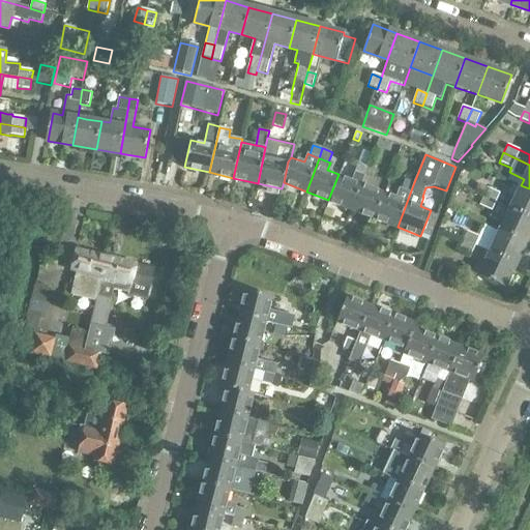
[(339,174),(328,200),(353,209),(369,166),(359,162),(352,179),(339,174)]
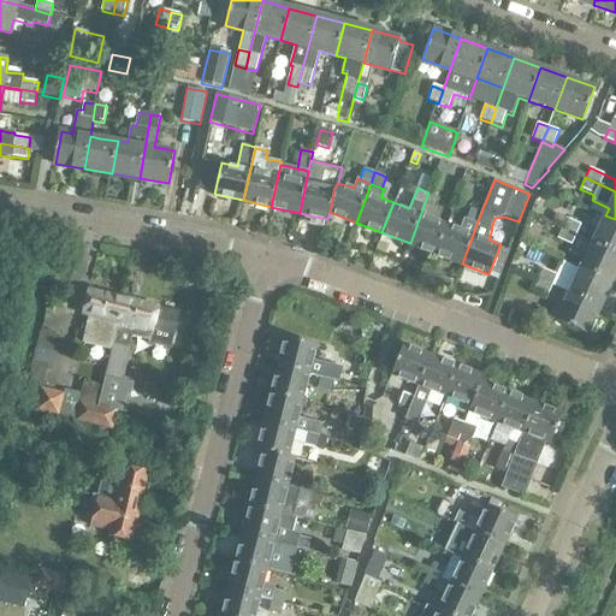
[(410,243),(434,253),(446,223),(434,219),(439,207),(437,206),(440,196),(428,193),(410,243)]
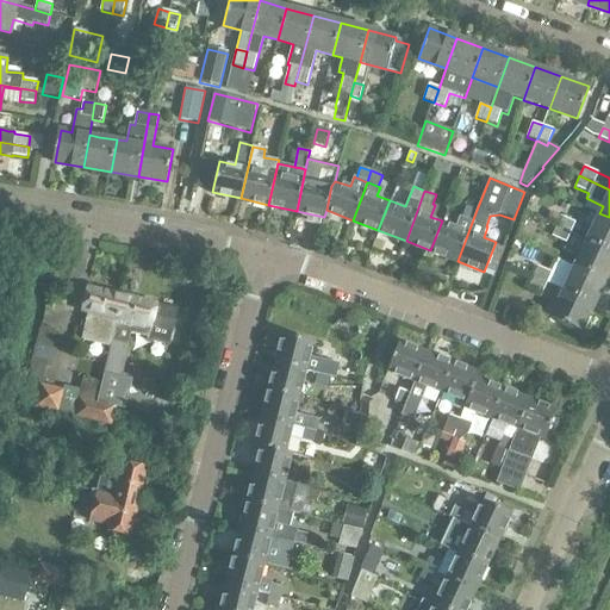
[(430,250),(458,261),(477,210),(466,206),(462,218),(460,217),(456,226),(442,221),(430,250)]
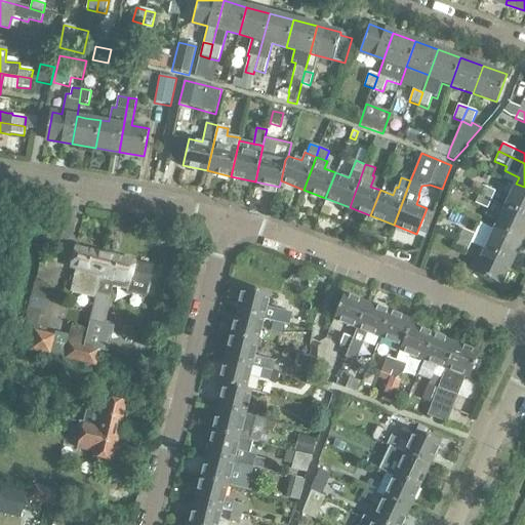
[(509,198),(494,192),(490,200),(505,207),(524,215),(524,187),(516,184),(509,198)]
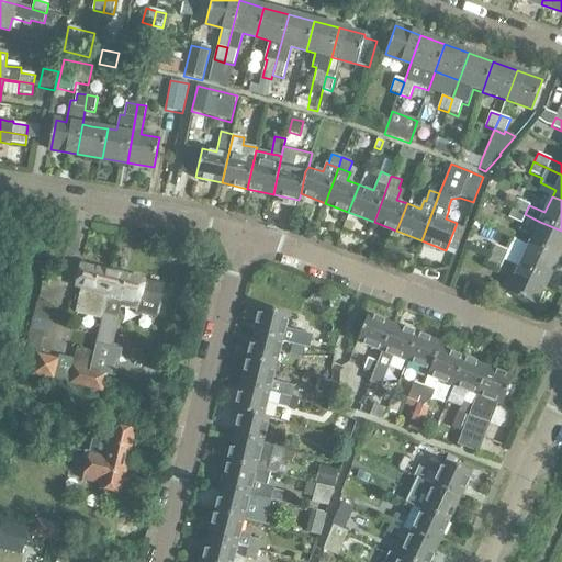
[(514,206),(513,209),(525,214),(529,205),(517,199),(514,206)]
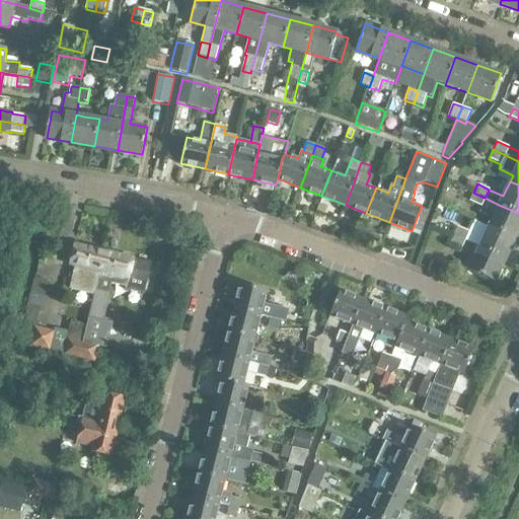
[(473,193),(469,202),(480,207),(485,198),(473,193)]
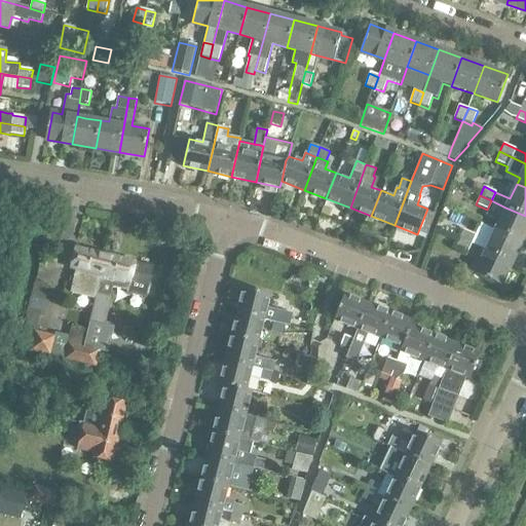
[(525,216),(505,208),(499,220),(496,227),(521,238),(525,228),(525,216)]
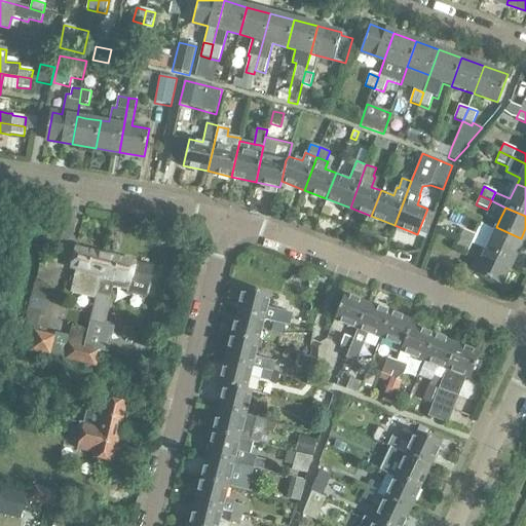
[(460,239),(471,245),(473,242),(486,249),(511,260),(521,238),(496,227),(490,239),(477,233),(476,234),(464,229),(460,239)]
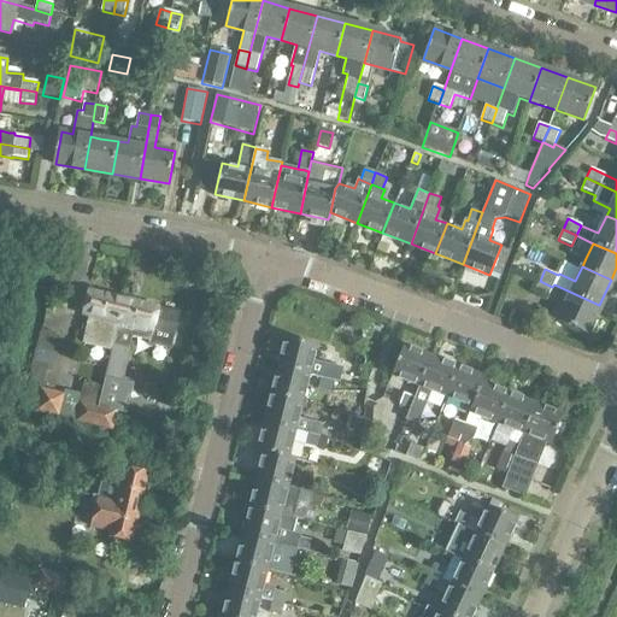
[(535,291),(548,297),(552,287),(540,281),(535,291)]
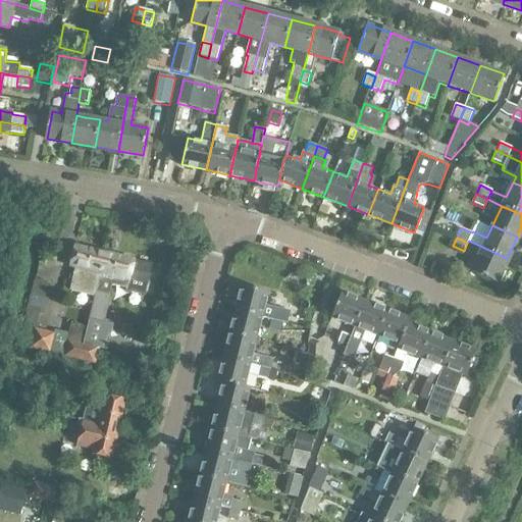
[(497,280),(507,258),(482,247),(472,269),(497,280)]
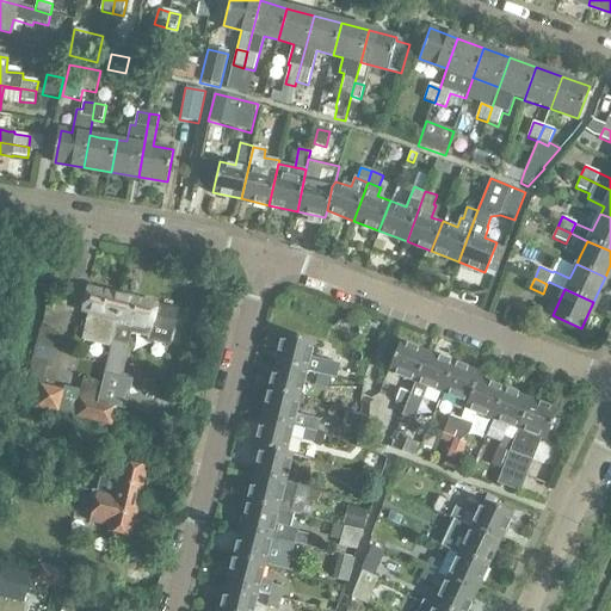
[(82,341),(111,349),(123,297),(88,290),(84,313),(88,314),(82,341)]
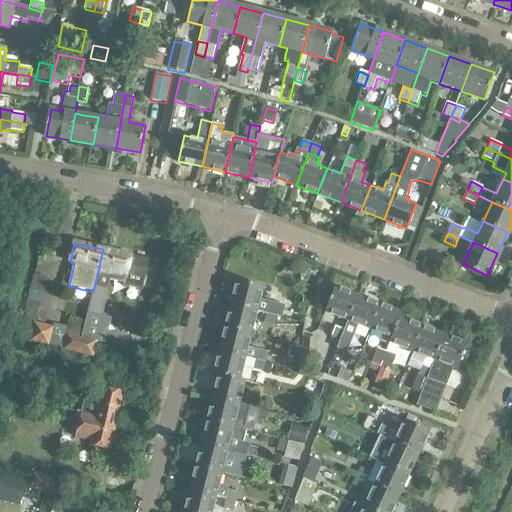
[(111,318),(103,316),(110,288),(108,288),(110,280),(124,284),(124,286),(142,291),(145,279),(144,279),(148,260),(103,249),(93,292),(82,338),(81,340),(78,354),(94,358),(98,342),(105,344),(111,318)]
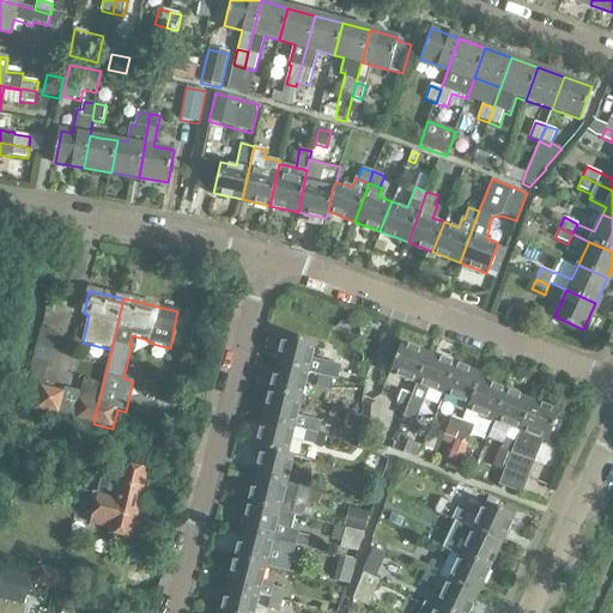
[(278,362),(277,365),(308,374),(319,376),(332,380),(338,381),(341,366),(311,359),(316,343),(285,334),(278,362)]
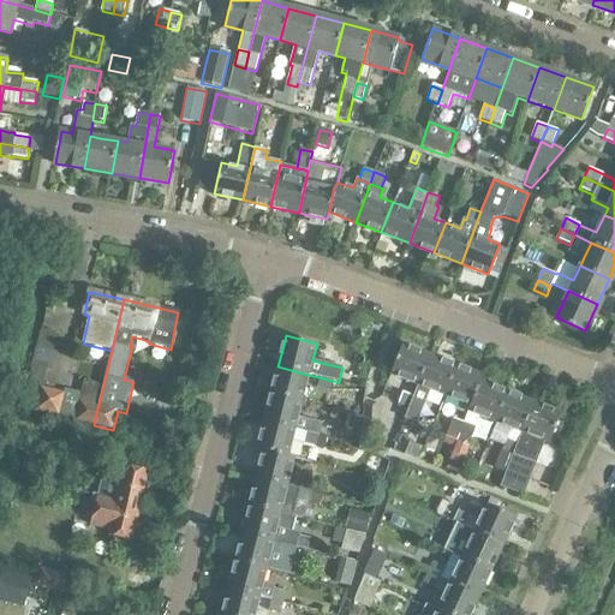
[(392,371),(408,378),(419,382),(430,354),(402,344),(392,371)]
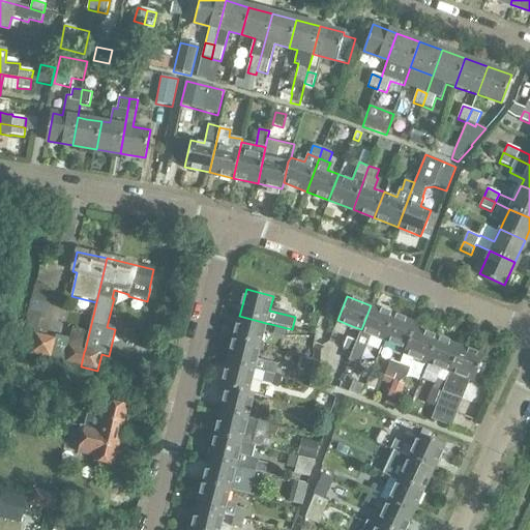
[(350,359),(349,361),(359,365),(372,333),(384,339),(393,314),(371,305),(361,329),(356,342),(352,351),(350,359)]
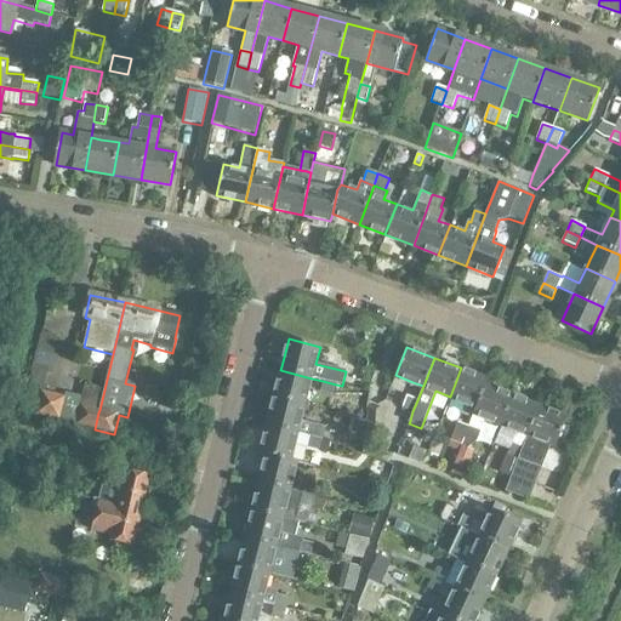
[(461,368),(450,397),(466,403),(477,408),(486,383),(486,385),(489,379),(461,368)]
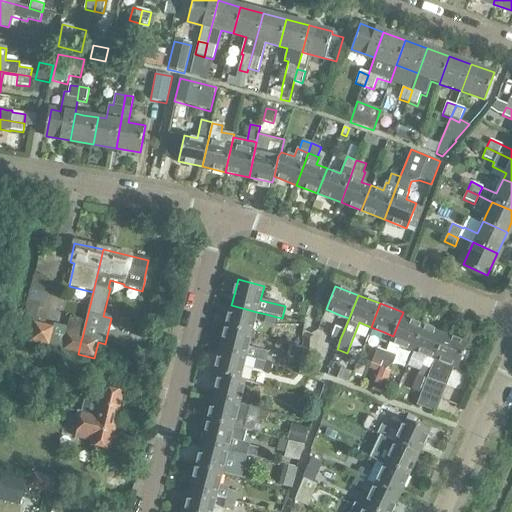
[(231,305),(226,326),(252,332),(255,321),(257,312),(231,305)]
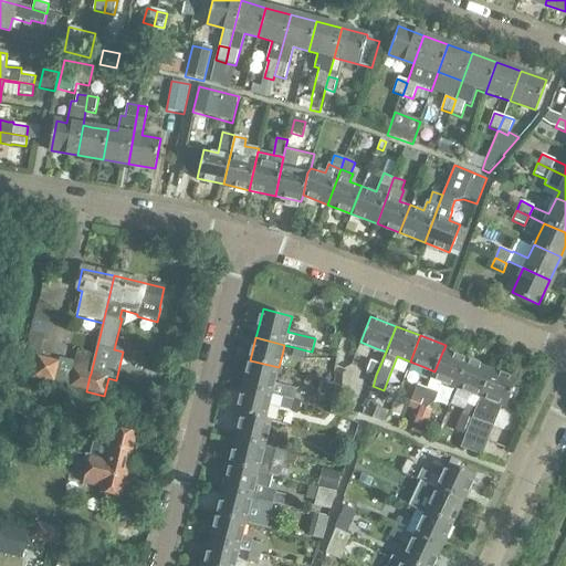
[(304,360),(306,350),(294,347),(292,358),(304,360)]
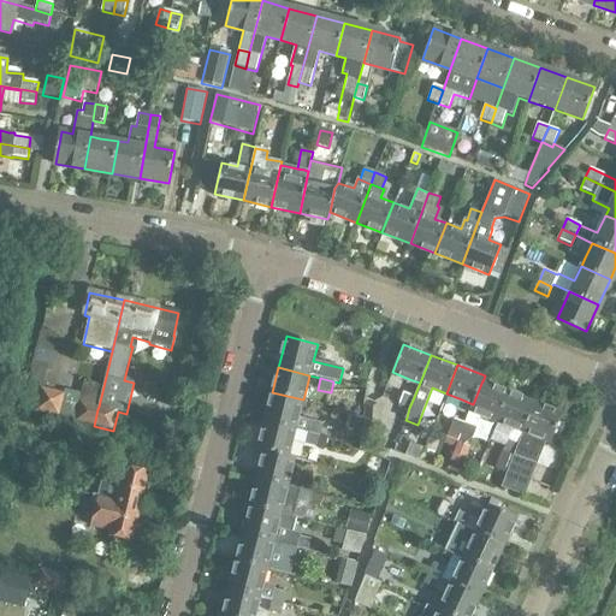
[(473,404),(471,410),(485,415),(497,420),(509,391),(483,381),(483,380),(473,404)]
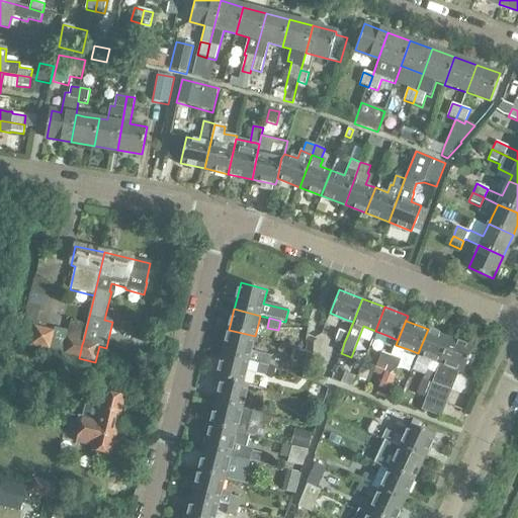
[(55,331),(35,326),(29,346),(50,352),(55,331)]
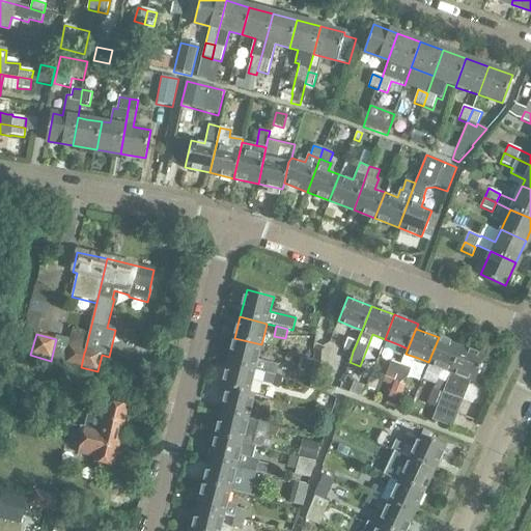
[(439,337),(428,362),(442,367),(428,402),(438,406),(462,345),(439,337)]
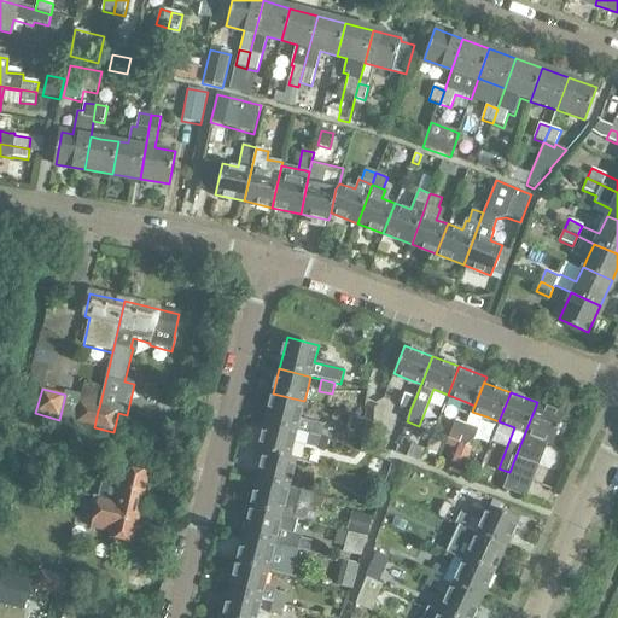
[(267,421),(266,424),(321,439),(324,431),(325,426),(299,420),(304,401),(273,394),(267,421)]
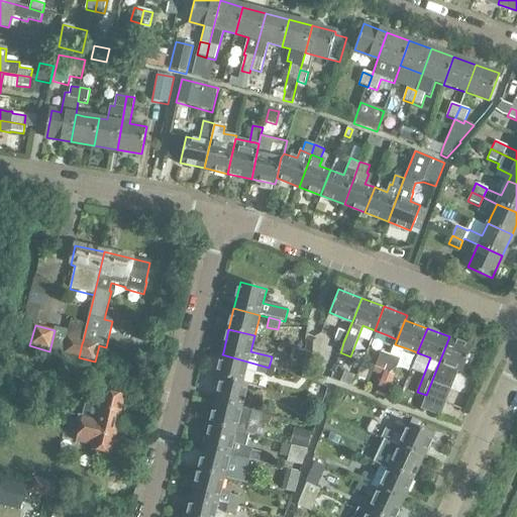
[(338,330),(334,339),(343,342),(347,333),(338,330)]
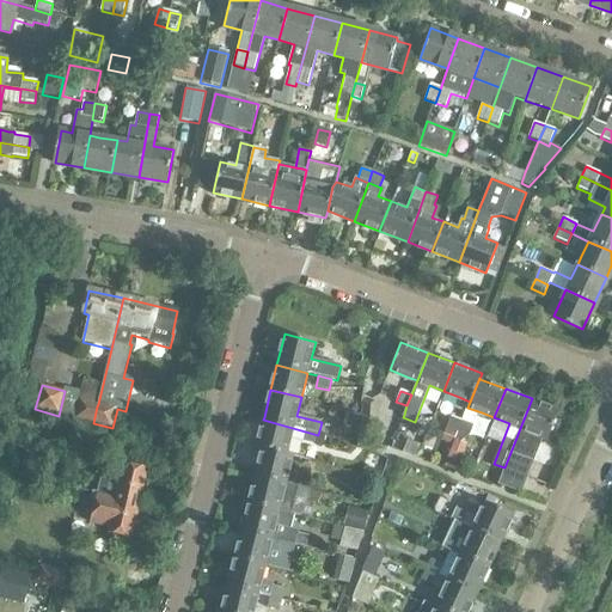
[(521,494),(533,461),(525,458),(534,434),(548,439),(549,434),(552,436),(556,433),(558,429),(560,424),(561,420),(561,416),(557,414),(558,409),(532,398),(505,467),(499,484),(521,494)]
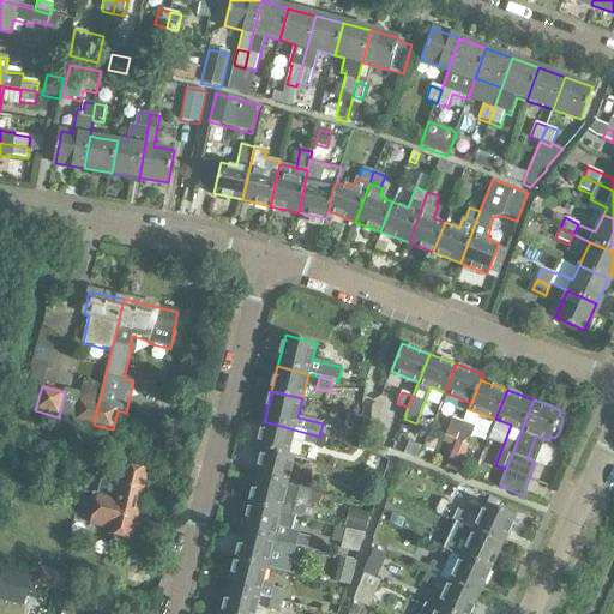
[(88,423),(94,425),(97,408),(98,405),(78,401),(74,421),(88,423)]
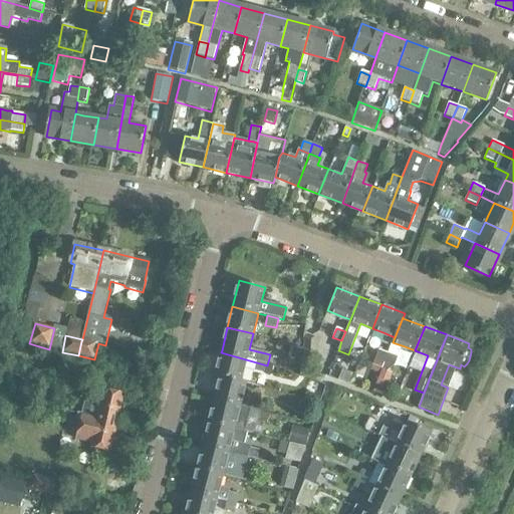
[(300,360),(303,348),(290,345),(288,357),(300,360)]
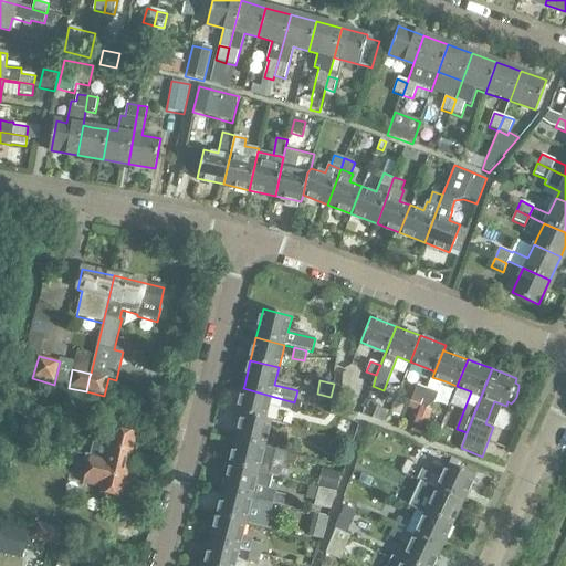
[(417,386),(412,397),(413,397),(421,400),(422,400),(427,390),(417,386)]
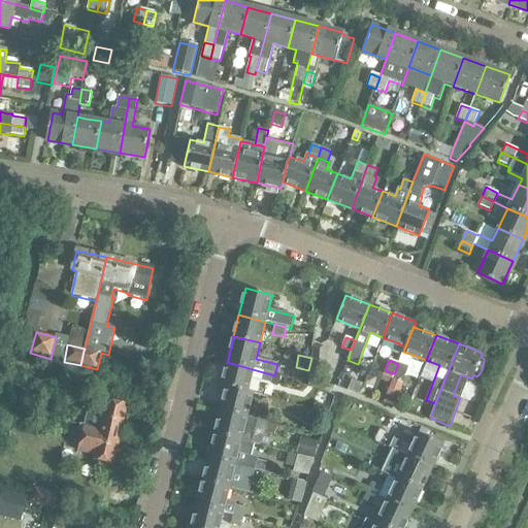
[(221,386),(226,388),(227,385),(249,390),(251,378),(271,384),(274,375),(227,362),(221,386)]
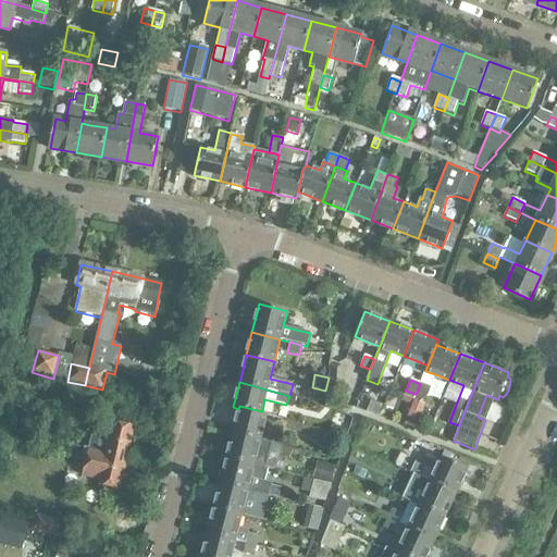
[(410,409),(422,413),(425,405),(423,404),(430,387),(420,384),(416,394),(410,409)]
